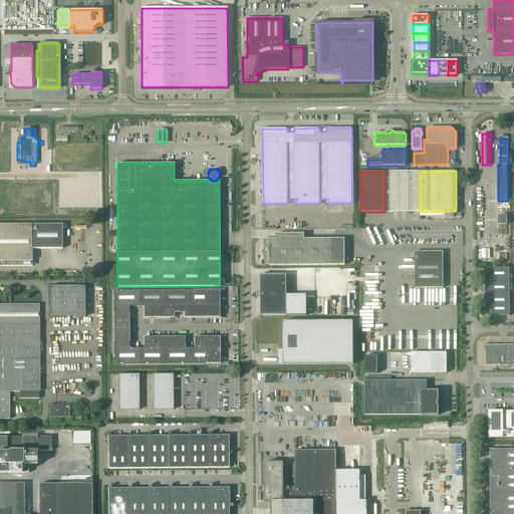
[(420,212),(420,172),(390,172),(390,212),(420,212)]
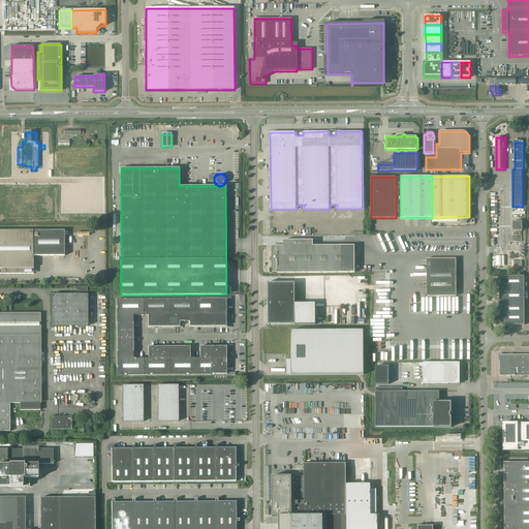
[(522,230),(522,221),(512,221),(512,230),(522,230)]
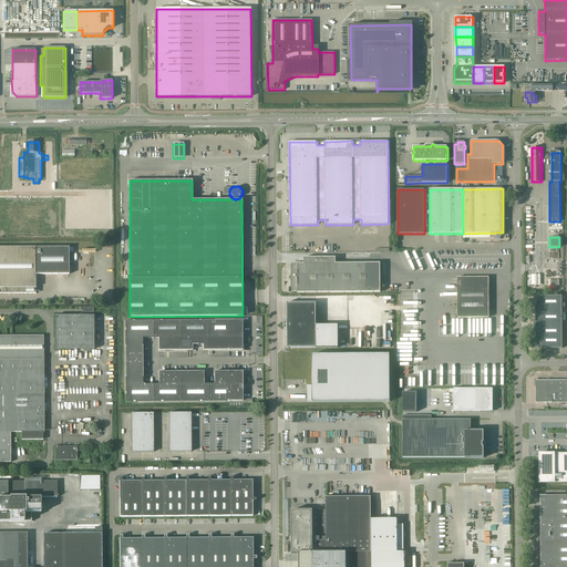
[(0,294),(35,294),(35,275),(70,274),(69,247),(35,247),(0,247),(0,294)]
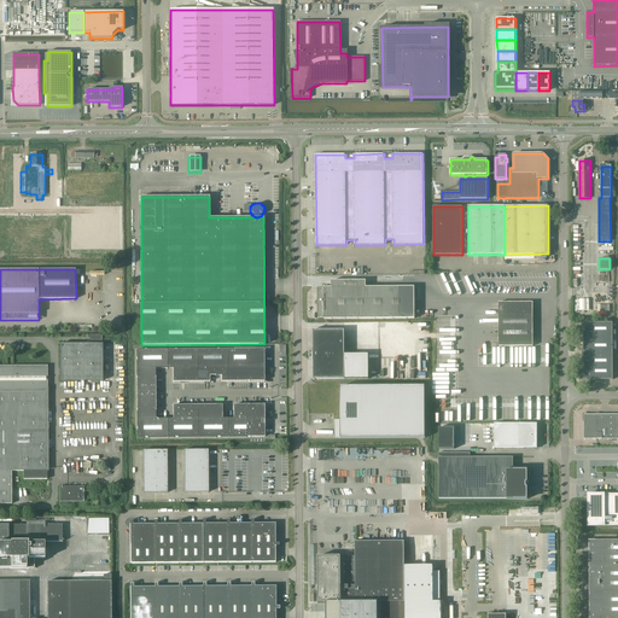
[(415,319),(415,318),(414,287),(366,287),(366,281),(331,281),(331,287),(319,287),(318,289),(318,316),(319,318),(325,318),(325,319),(410,319),(415,319)]
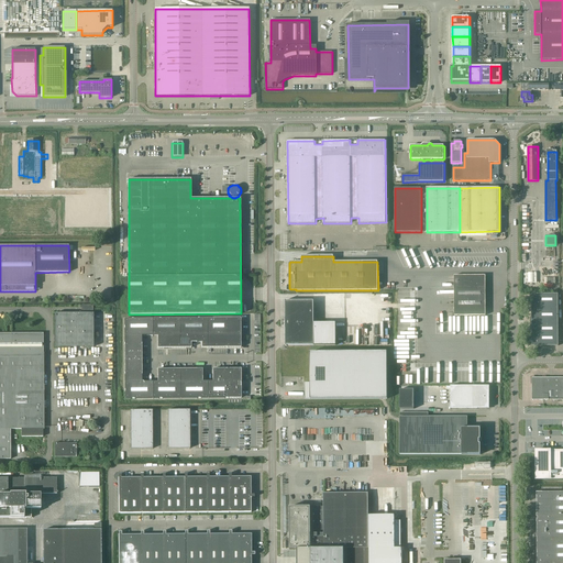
[(537,273),(526,273),(526,283),(537,283),(537,273)]
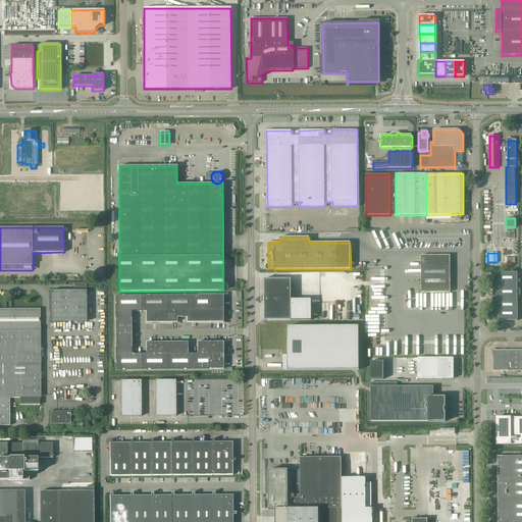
[(421,293),(451,293),(451,255),(421,255),(421,293)]
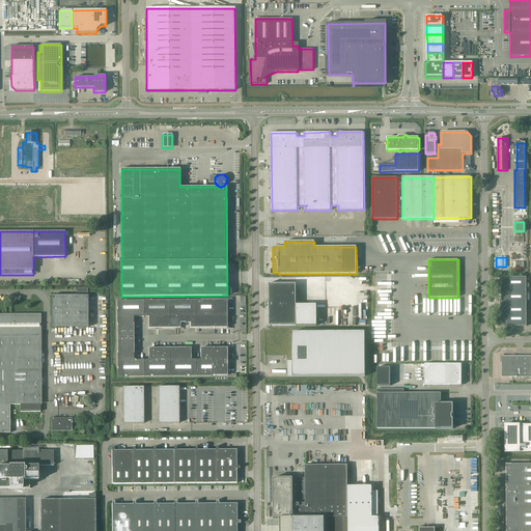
[(502,302),(527,302),(526,277),(506,277),(506,282),(502,282),(502,302)]
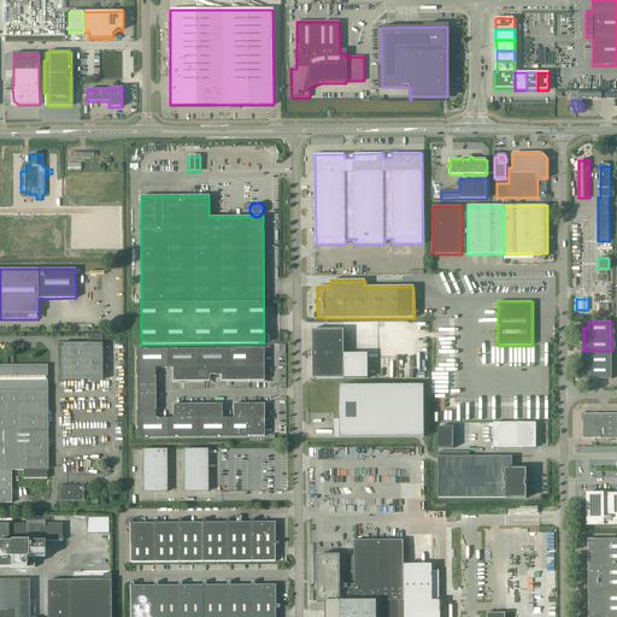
[(315,329),(312,329),(312,330),(313,330),(313,348),(313,360),(313,378),(313,380),(315,380),(315,378),(345,378),(369,378),(368,354),(344,354),(344,330),(315,330),(315,329)]
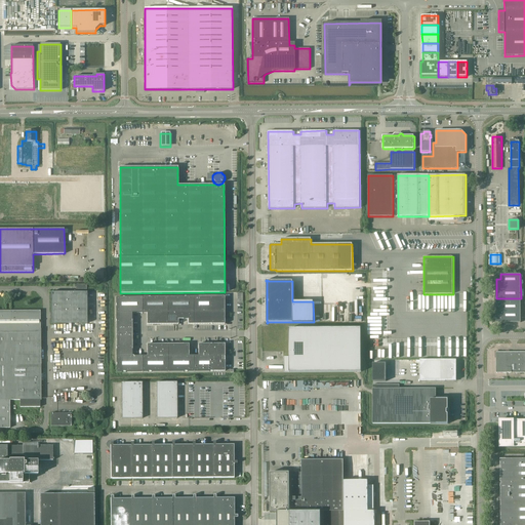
[(50,292),(50,324),(87,323),(87,292),(50,292)]
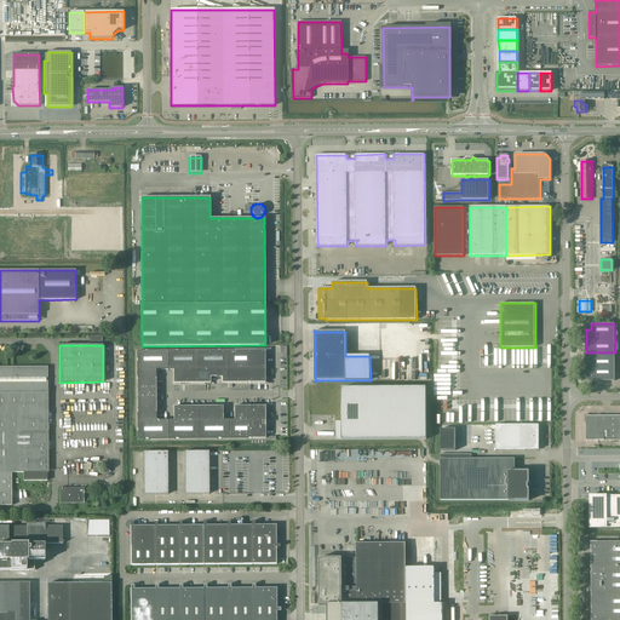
[(234,420),(223,420),(223,406),(173,407),(173,420),(156,420),(156,369),(173,369),(173,383),(211,383),(211,377),(222,377),(222,383),(265,383),(265,350),(137,351),(137,440),(265,438),(265,406),(234,406),(234,420)]
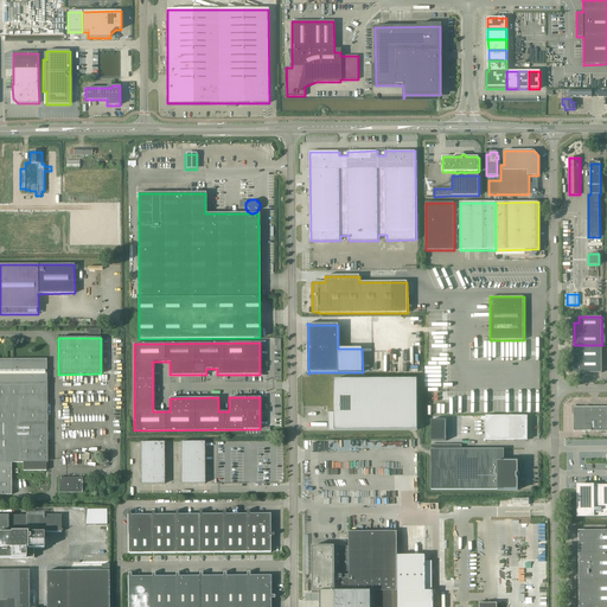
[(602,372),(602,369),(602,345),(574,345),(574,374),(602,372)]
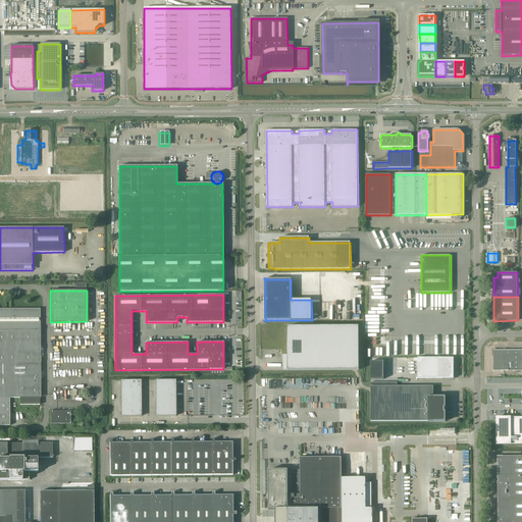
[(0,425),(10,425),(10,419),(10,398),(41,398),(41,371),(41,352),(40,331),(40,309),(0,309),(0,425)]
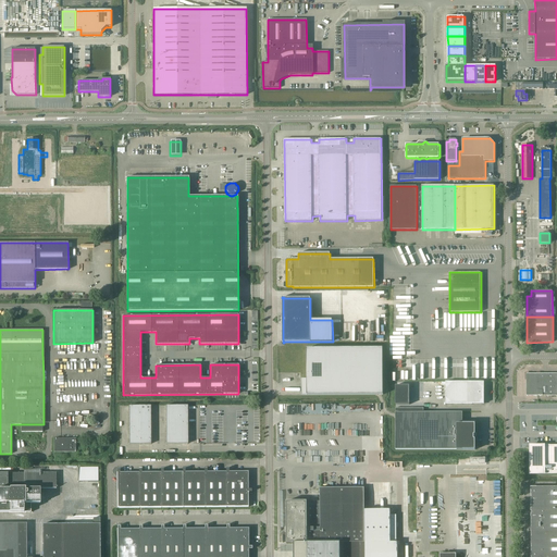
[(307,348),(307,396),(383,396),(383,348),(307,348)]
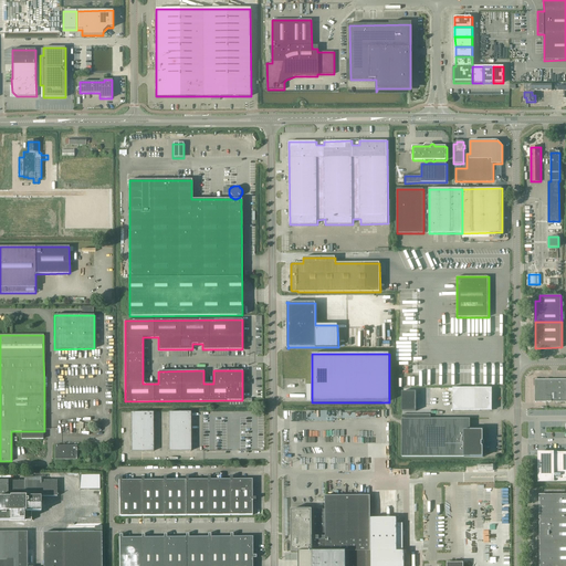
[(412,386),(418,386),(419,366),(417,366),(417,371),(412,371),(412,379),(405,378),(405,379),(407,379),(407,383),(412,383),(412,386)]
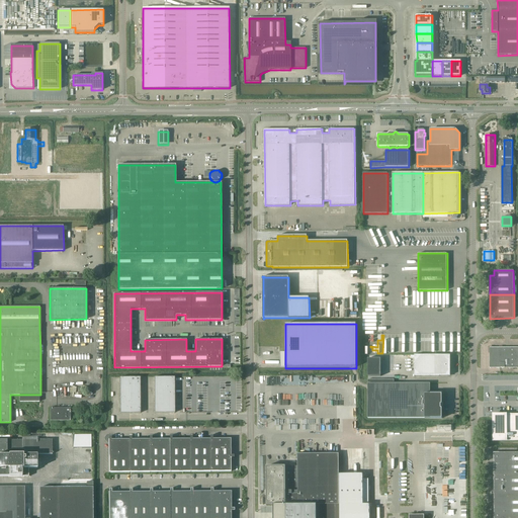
[(517,367),(517,347),(490,347),(490,367),(517,367)]
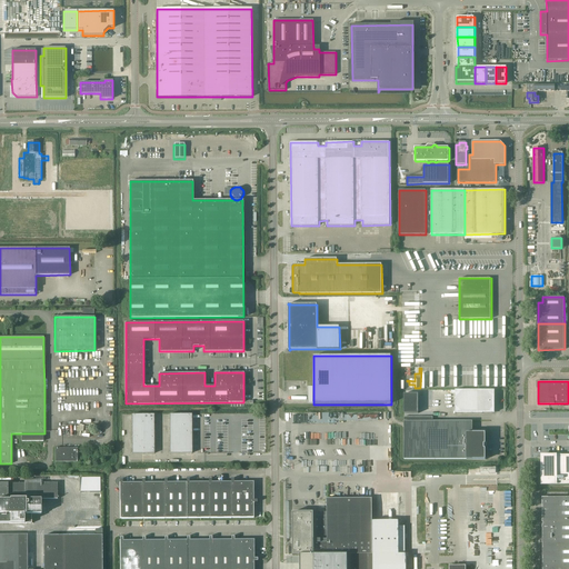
[(456,412),(495,412),(495,390),(456,390),(456,412)]
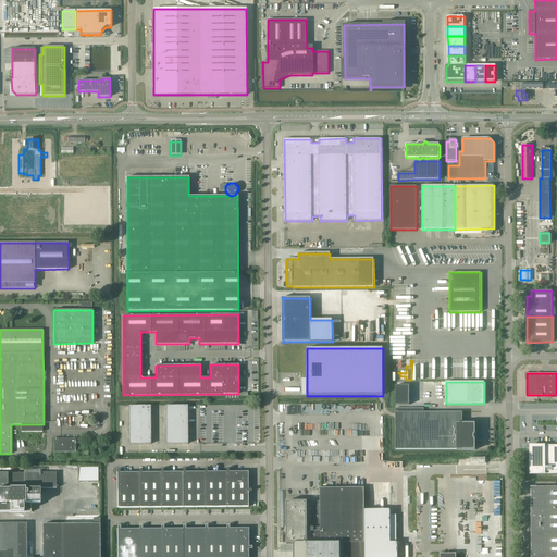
[(407,385),(393,385),(393,404),(407,404),(407,385)]
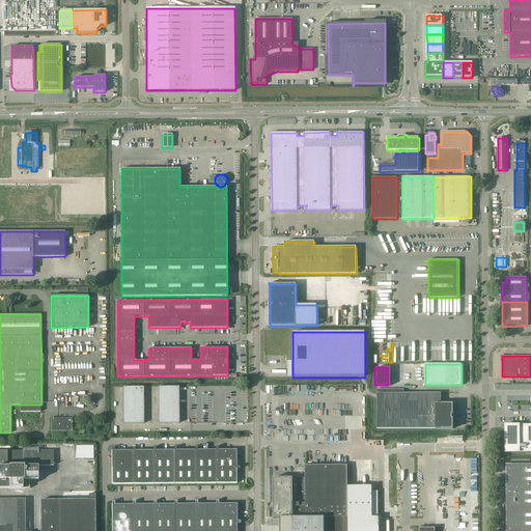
[(144,387),(122,387),(123,423),(144,423),(144,387)]
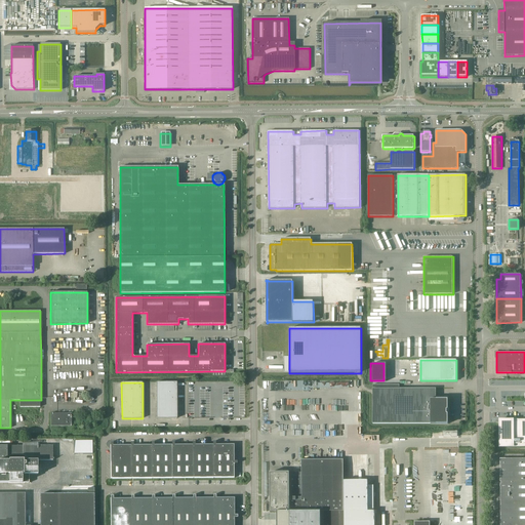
[(156,382),(157,418),(177,418),(177,382),(156,382)]
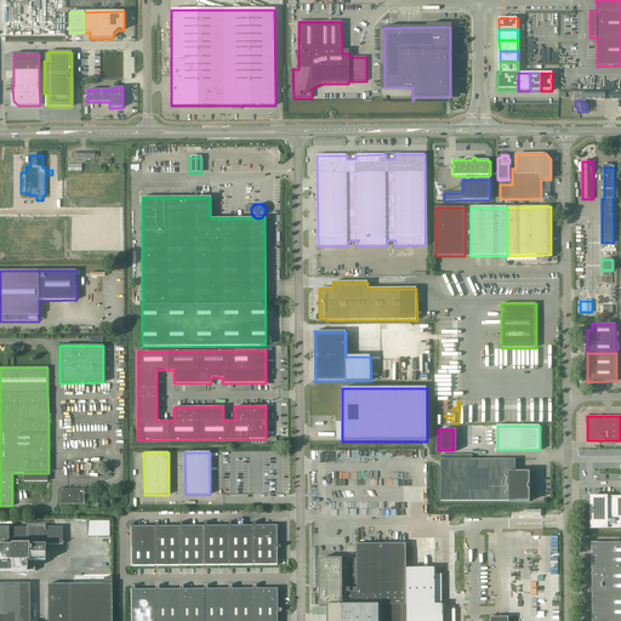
[(530,484),(530,472),(510,472),(510,460),(473,460),(473,455),(442,455),(442,501),(530,501),(530,489),(529,489),(529,484),(530,484)]
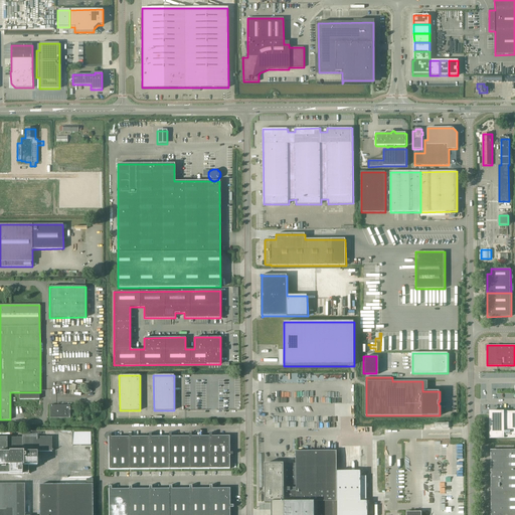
[(70,418),(70,405),(50,405),(50,418),(70,418)]
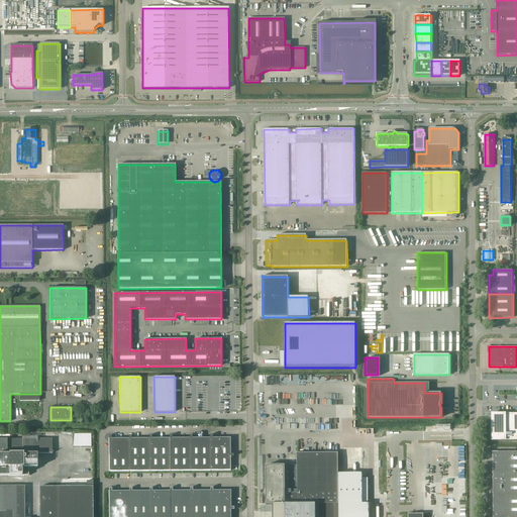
[(503,413),(492,413),(492,433),(492,440),(516,439),(516,412),(503,413)]
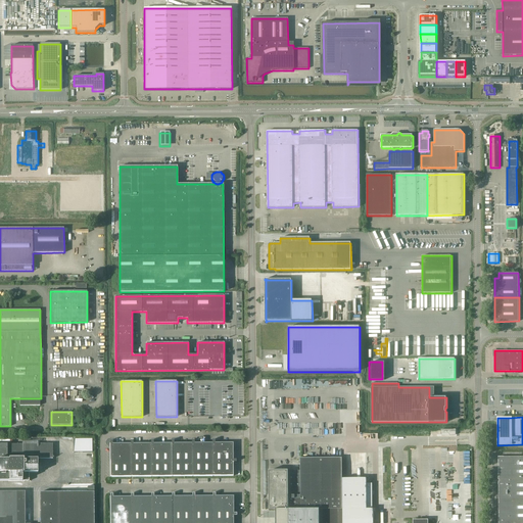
[(74,453),(92,453),(92,439),(74,439),(74,453)]
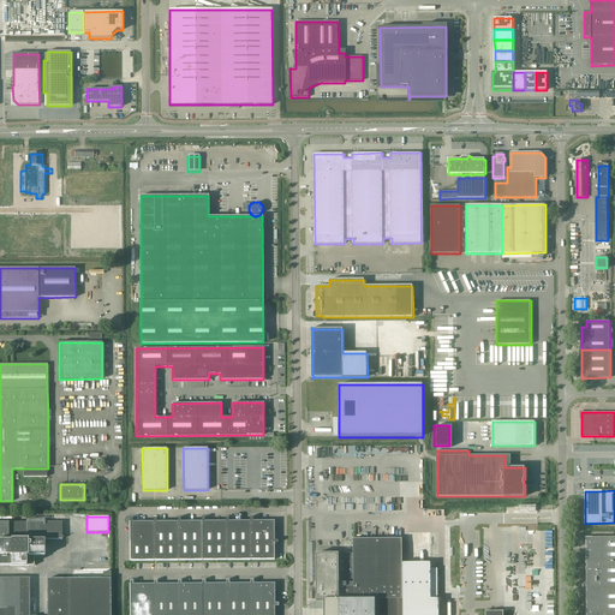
[(250,520),(249,520),(228,521),(228,518),(226,518),(226,521),(204,521),(204,518),(202,518),(202,521),(180,521),(180,518),(178,518),(178,521),(156,521),(156,518),(154,518),(154,521),(132,521),(132,518),(130,518),(130,561),(274,559),(274,543),(278,543),(278,539),(274,539),(274,520),(252,520),(252,517),(250,517),(250,520)]
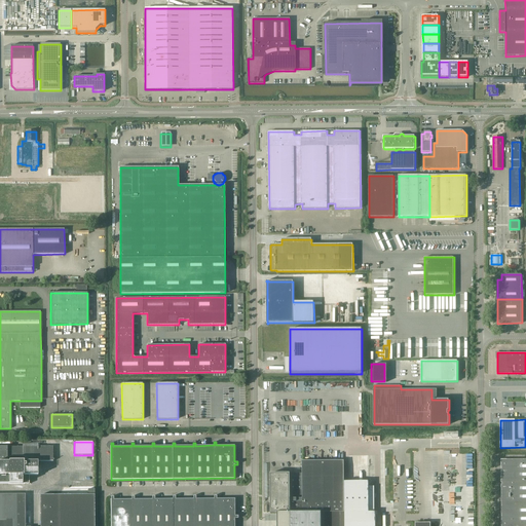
[(0,483),(25,484),(29,484),(29,475),(38,475),(38,473),(38,461),(53,461),(53,446),(38,446),(23,446),(0,446),(0,483)]
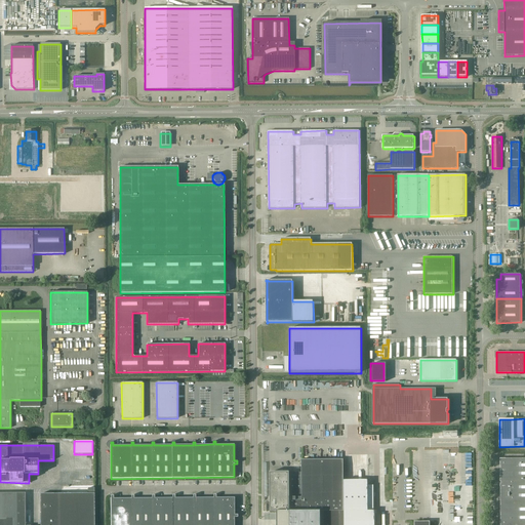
[(500,524),(524,524),(524,458),(500,458),(500,524)]
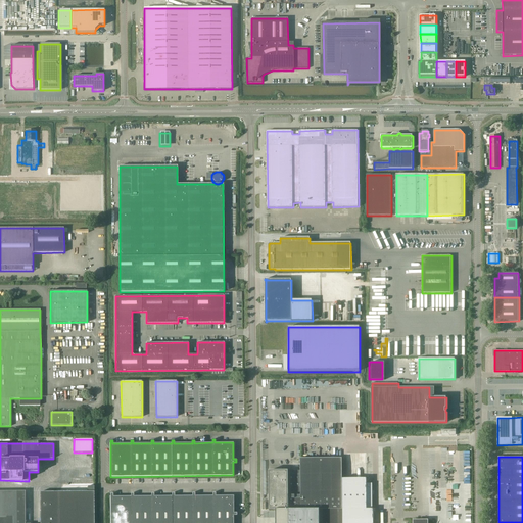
[(339,522),(339,509),(342,509),(342,498),(342,477),(342,458),(300,458),(300,470),(294,470),(269,471),(270,510),(277,510),(277,522),(339,522)]
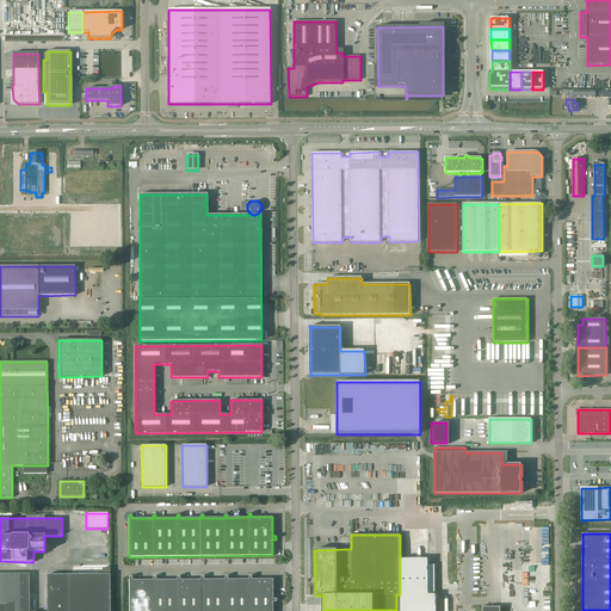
[(429,557),(400,557),(400,594),(396,594),(396,610),(436,610),(436,593),(429,593),(429,557)]
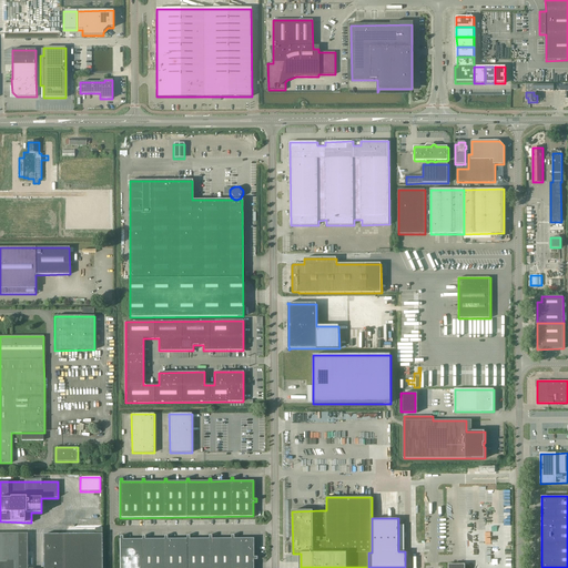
[(44,535),(43,567),(102,567),(102,534),(102,528),(95,528),(95,534),(44,535)]
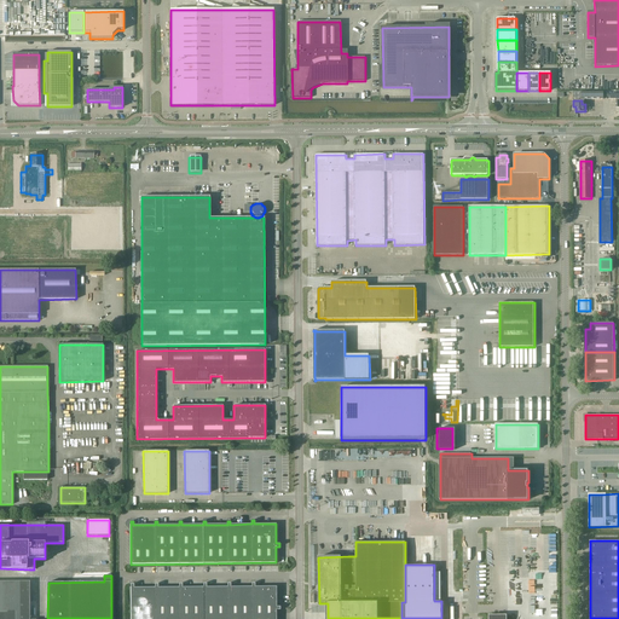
[(29,618),(30,582),(0,582),(0,618),(29,618)]
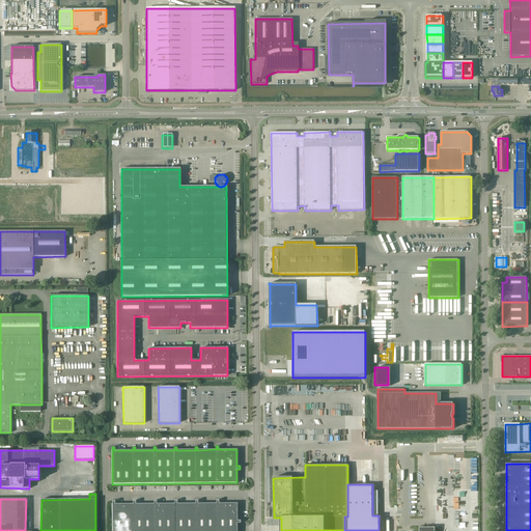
[(236,530),(238,523),(241,523),(241,521),(238,521),(238,503),(219,503),(219,500),(216,500),(216,503),(198,504),(198,500),(195,501),(195,504),(177,504),(177,501),(174,501),(174,504),(157,504),(157,501),(154,501),(154,504),(136,504),(136,501),(133,501),(133,504),(115,505),(115,501),(112,502),(112,505),(112,530),(236,530)]
